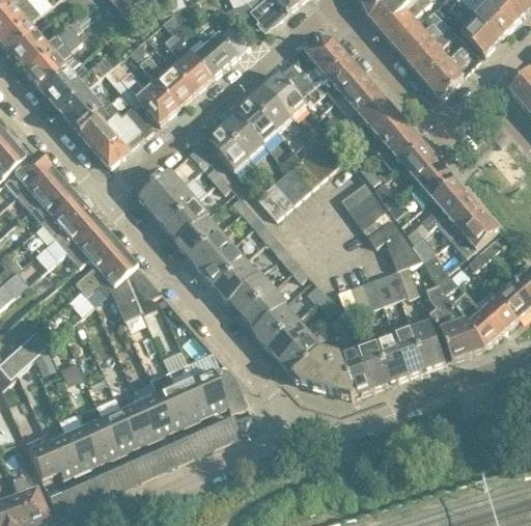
[(17,0),(14,3),(0,14),(0,39),(11,54),(37,31),(30,23),(53,3),(50,0),(38,0),(35,3),(32,0),(17,0)]
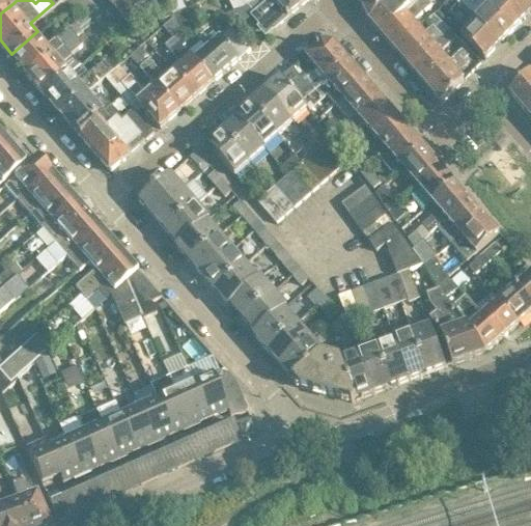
[(0,0),(0,14),(14,3),(10,0),(0,0)]
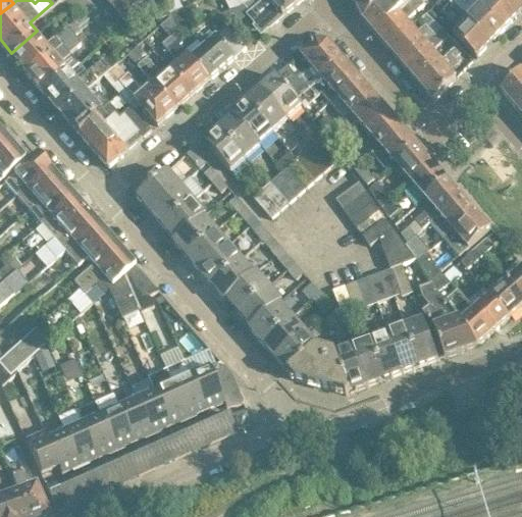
[(112,0),(110,2),(125,20),(148,0),(112,0)]
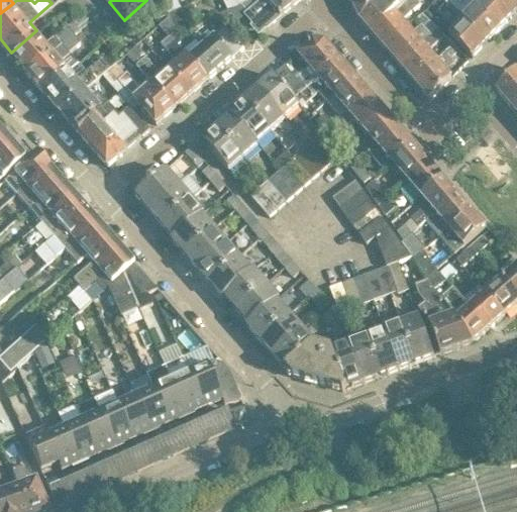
[(182,4),(180,0),(162,0),(168,11),(181,5),(182,4)]
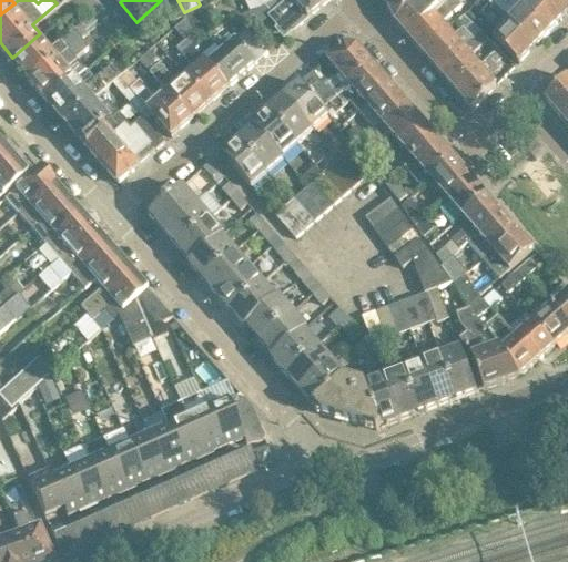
[(199,6),(184,12),(185,14),(193,30),(196,37),(211,30),(203,13),(215,8),(212,0),(210,0),(200,4),(199,6)]
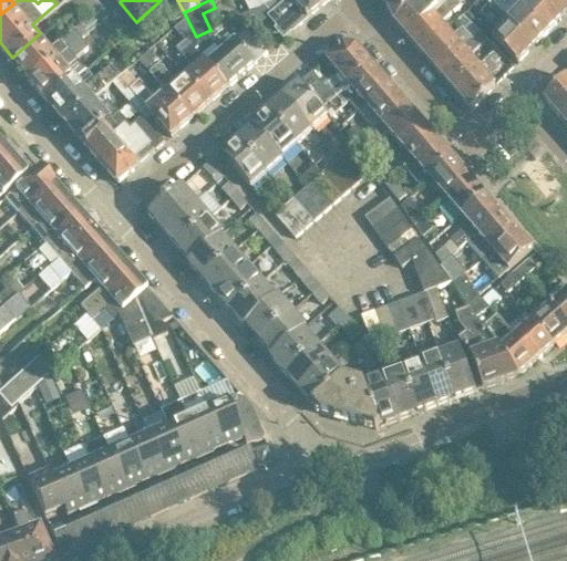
[(253,9),(239,14),(253,29),(274,10),(281,19),(284,21),(287,19),(294,27),(325,0),(269,0),(263,3),(253,9)]
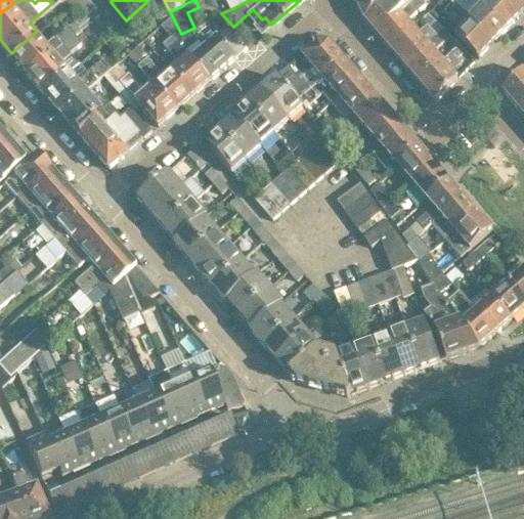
[(356,0),(364,16),(380,0),(356,0)]
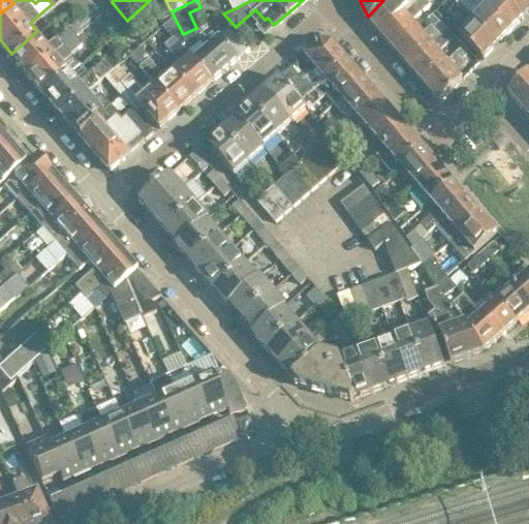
[(383,0),(368,17),(379,30),(414,0),(383,0)]
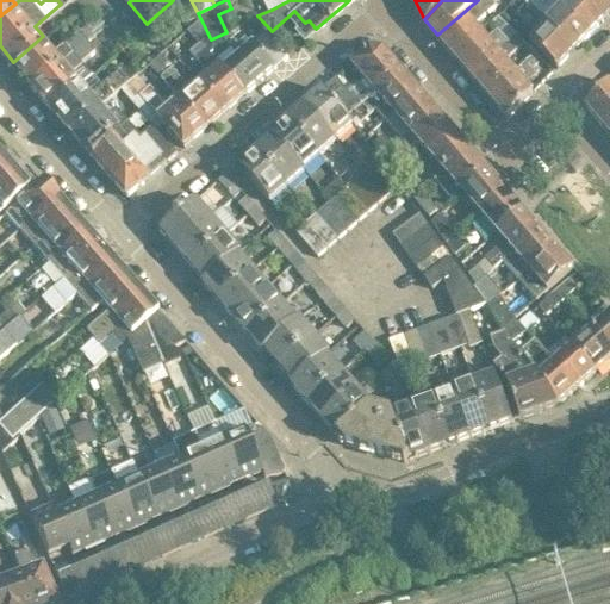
[(478,0),(437,35),(453,51),(480,27),(473,20),(495,2),(493,0),(478,0)]
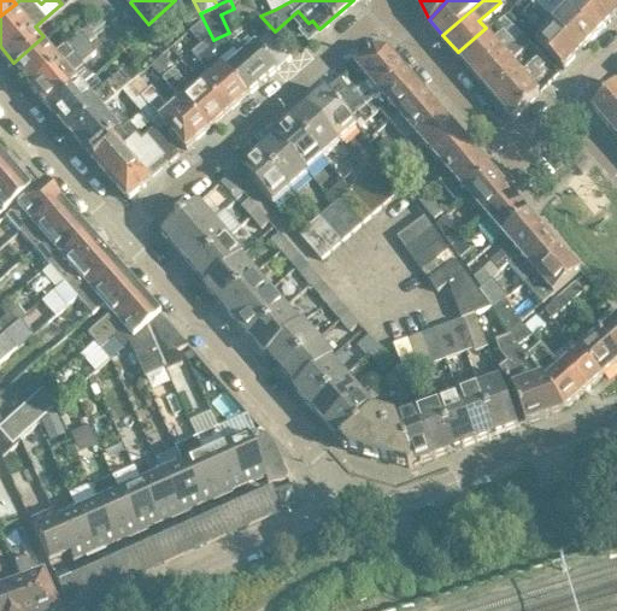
[(564,65),(580,48),(533,1),(532,0),(515,0),(513,1),(523,11),(545,31),(536,39),(564,65)]
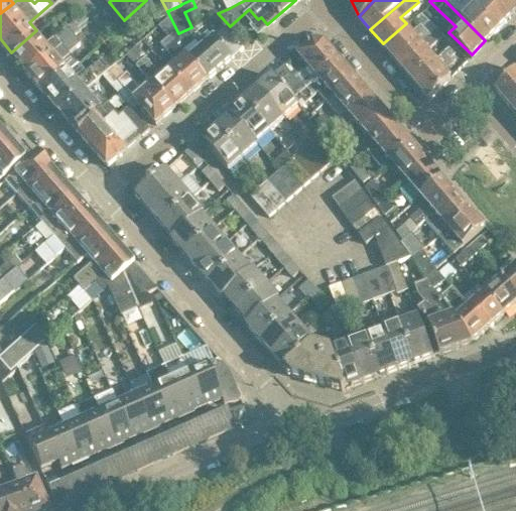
[(446,0),(445,1),(485,40),(497,27),(470,0),(461,0),(460,1),(459,0),(446,0)]
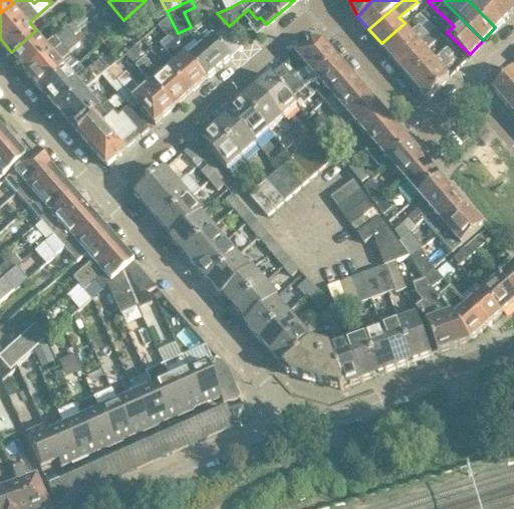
[(468,0),(495,27),(508,14),(493,0),(468,0)]
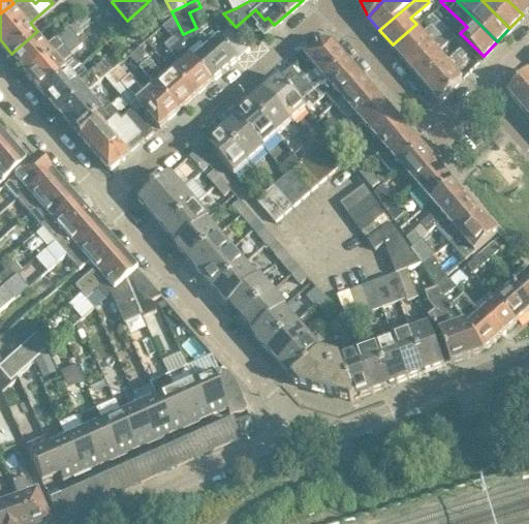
[(507,0),(523,14),(528,7),(528,0),(507,0)]
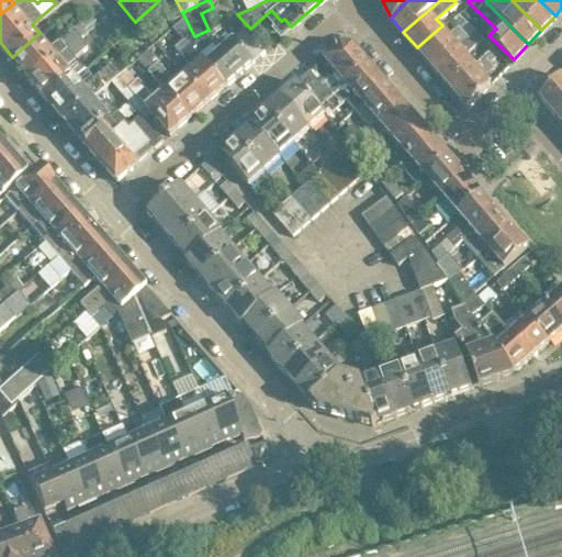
[(40,33),(12,57),(13,58),(24,70),(30,78),(81,33),(98,20),(90,10),(49,44),(40,33)]
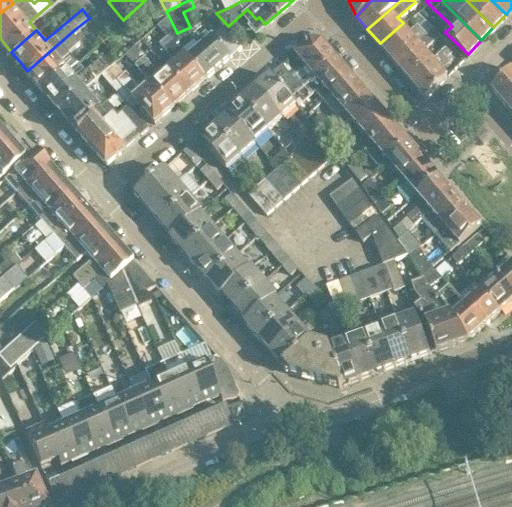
[(380,43),(394,60),(433,25),(418,10),(412,15),(417,22),(409,29),(403,23),(380,43)]
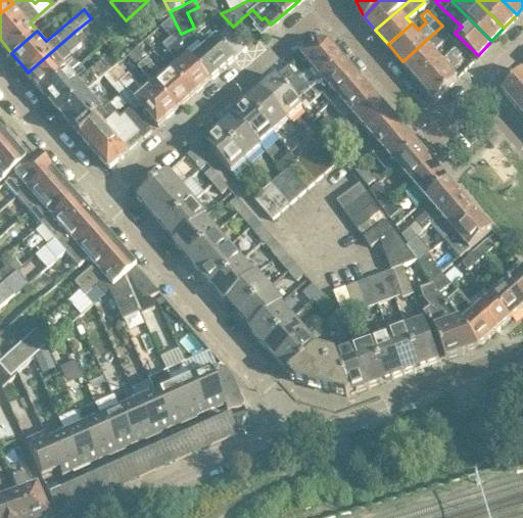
[(199,39),(186,50),(209,79),(247,45),(246,44),(243,47),(228,26),(221,32),(204,45),(199,39)]
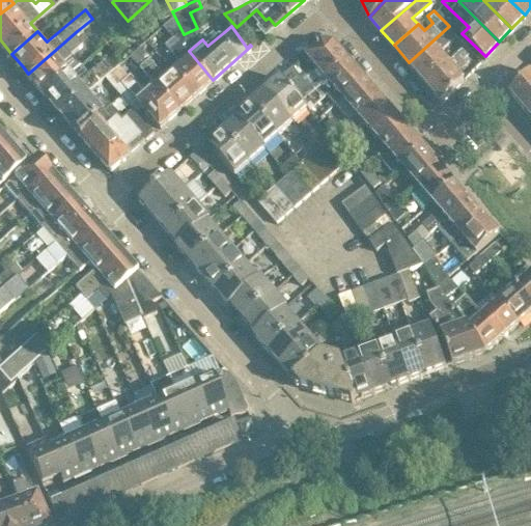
[(409,62),(424,80),(448,58),(443,52),(451,45),(448,40),(456,33),(449,26),(409,62)]
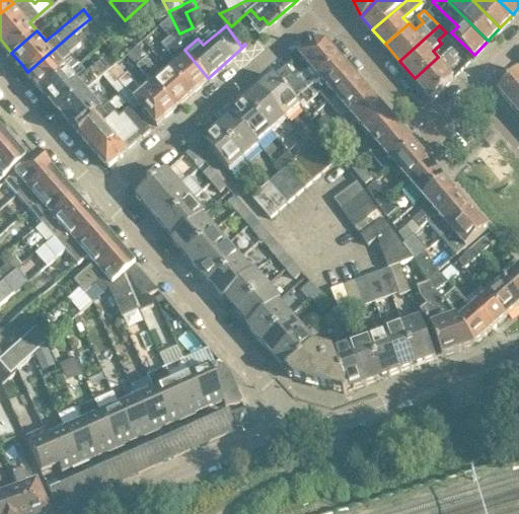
[(177,60),(169,67),(192,91),(208,78),(184,50),(178,44),(182,41),(179,33),(176,27),(161,41),(177,60)]
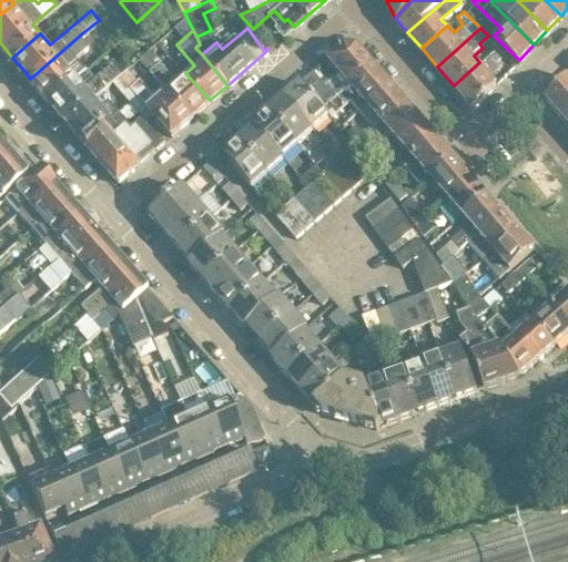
[(82,33),(30,79),(48,99),(87,65),(78,55),(91,43),(82,33)]
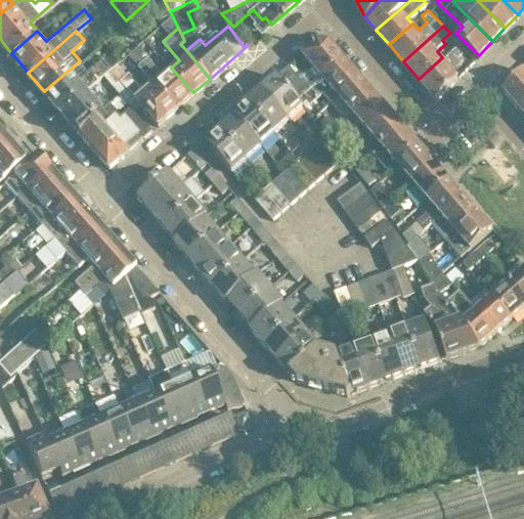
[(280,71),(276,74),(298,98),(346,57),(331,40),(332,40),(330,39),(317,38),(316,39),(317,39),(302,52),(312,65),(300,75),(289,63),(279,71),(280,71)]
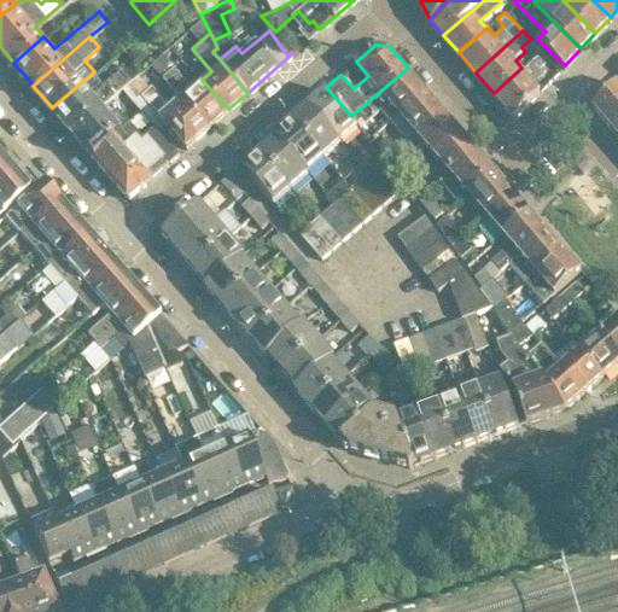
[(522,68),(494,93),(514,116),(540,89),(532,81),(543,71),(537,65),(548,56),(542,50),(522,68)]
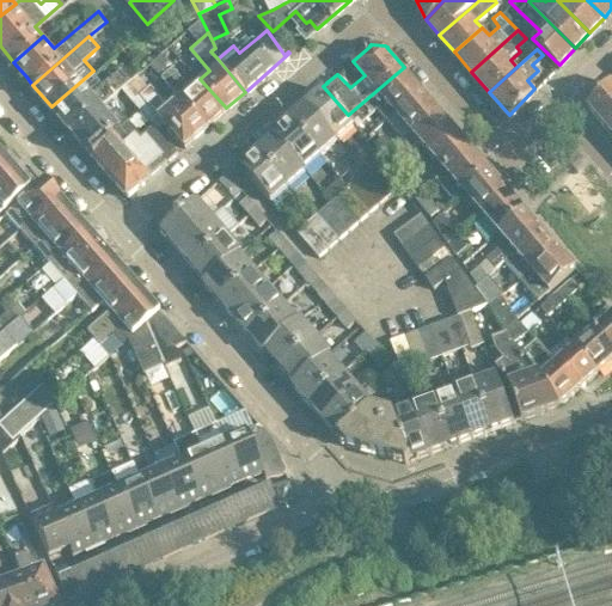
[(160,51),(150,62),(181,96),(207,126),(226,108),(200,79),(191,86),(160,51)]
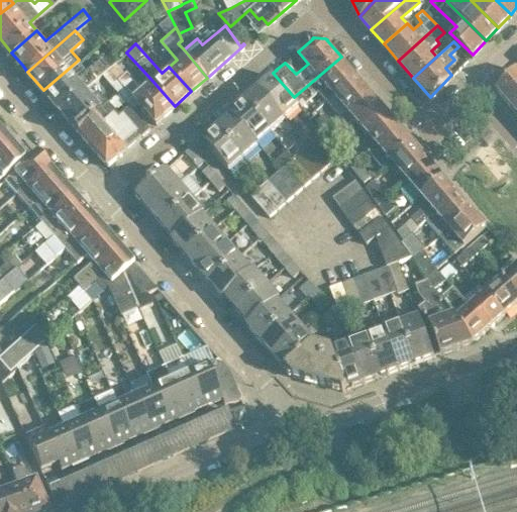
[(43,90),(60,109),(85,88),(110,66),(121,57),(112,46),(102,56),(87,69),(79,60),(43,90)]
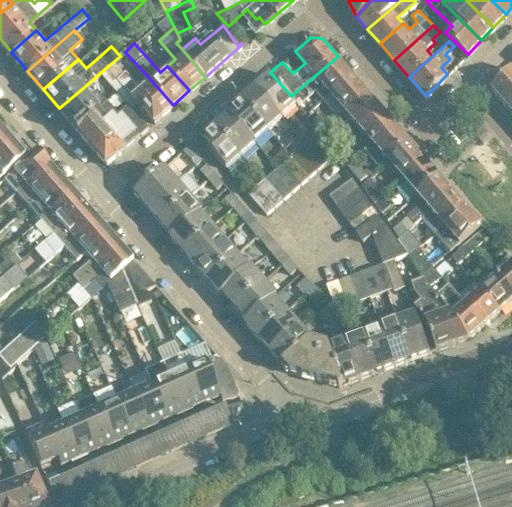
[(338,56),(291,96),(296,101),(297,103),(314,88),(323,97),(352,72),(338,56)]
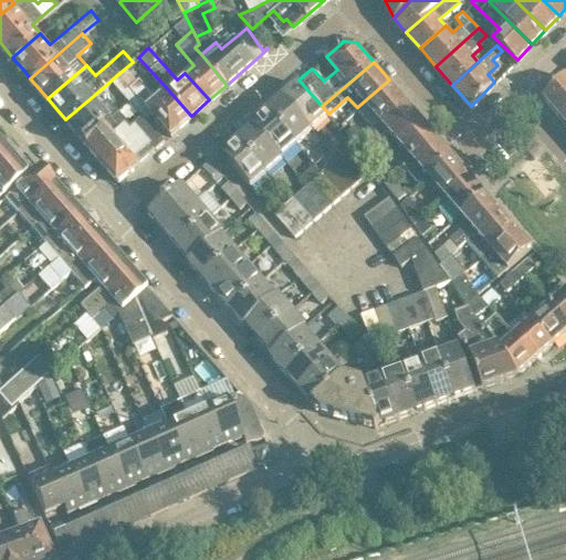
[(565,72),(543,95),(556,111),(565,102),(565,72)]
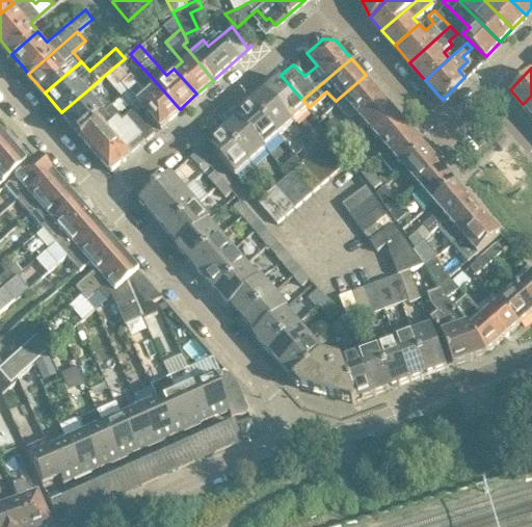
[(129,74),(115,85),(134,107),(135,108),(141,103),(161,125),(180,109),(157,83),(148,91),(131,72),(129,74)]
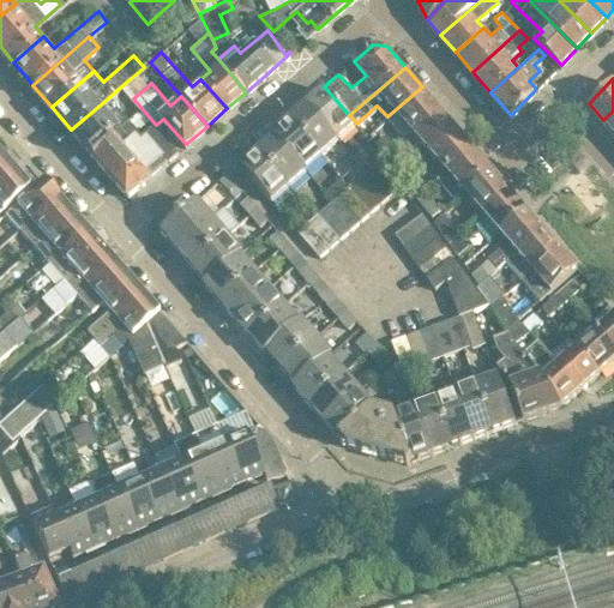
[(355,121),(349,115),(324,86),(324,88),(326,90),(320,95),(318,92),(307,102),(314,110),(337,137),(355,121)]
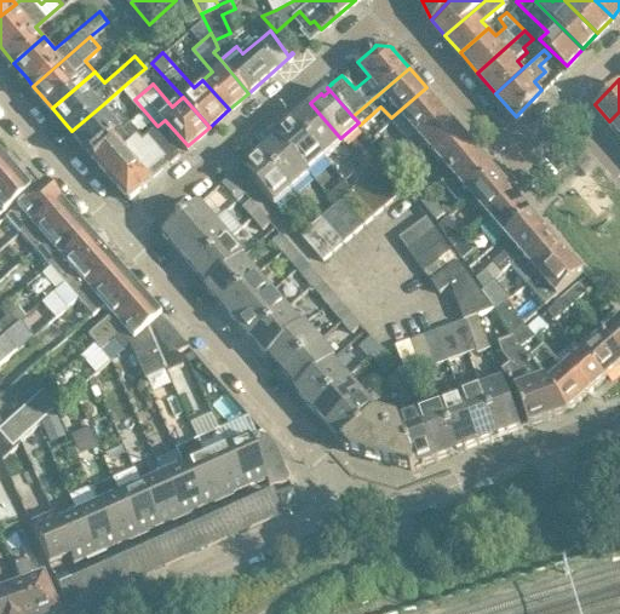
[(391,118),(408,138),(443,107),(426,87),(391,118)]
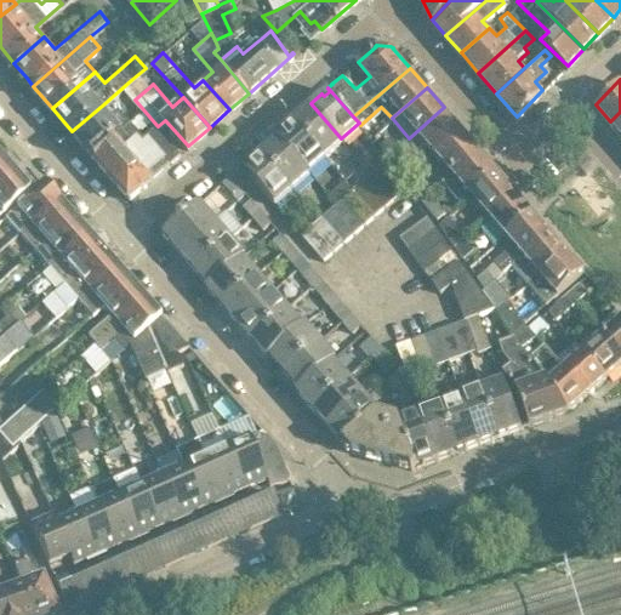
[(341,138),(318,112),(311,103),(294,118),(324,153),(341,138)]
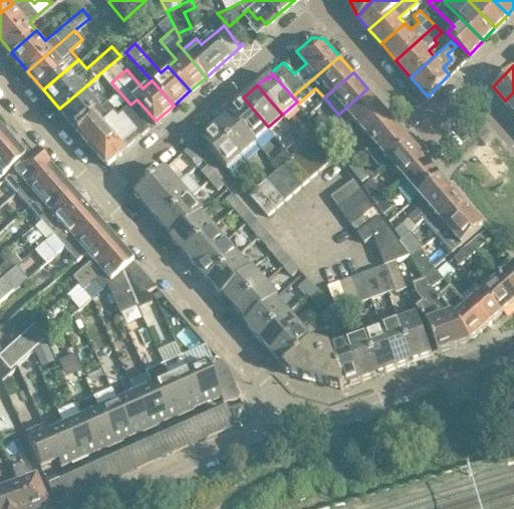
[(97,88),(90,94),(84,87),(59,108),(75,126),(106,99),(97,88)]
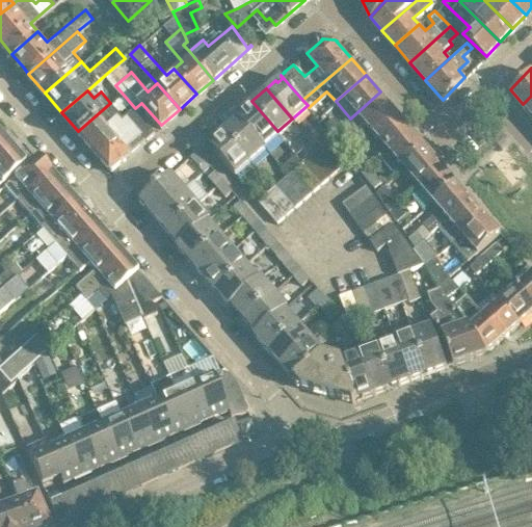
[(371,129),(395,109),(380,91),(350,119),(357,126),(363,122),(371,130),(372,129),(371,129)]
